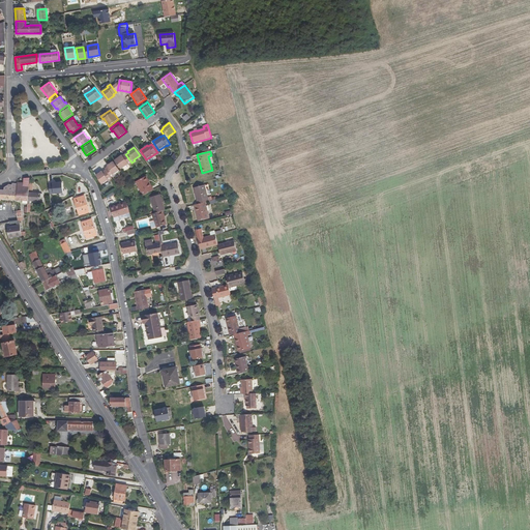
[(129,165),(131,163),(125,154),(123,156),(122,155),(115,160),(121,170),(128,164),(129,165)]
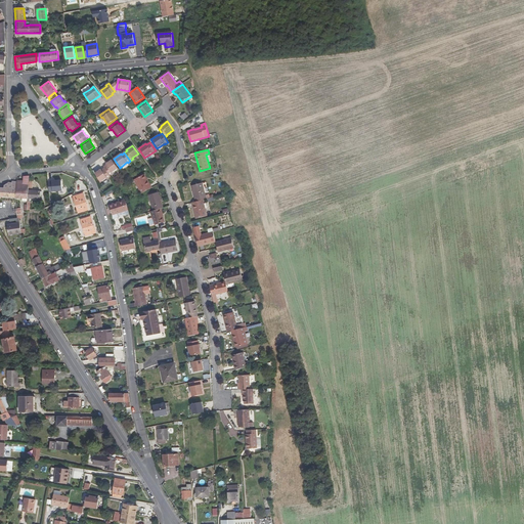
[(118,168),(112,160),(105,164),(106,165),(104,167),(104,168),(111,176),(113,174),(113,173),(118,168)]
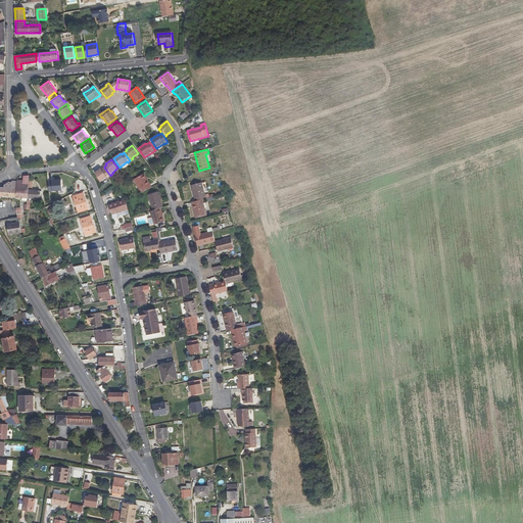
[(110,176),(104,168),(101,170),(101,169),(95,173),(101,182),(106,178),(107,179),(110,177),(110,176)]
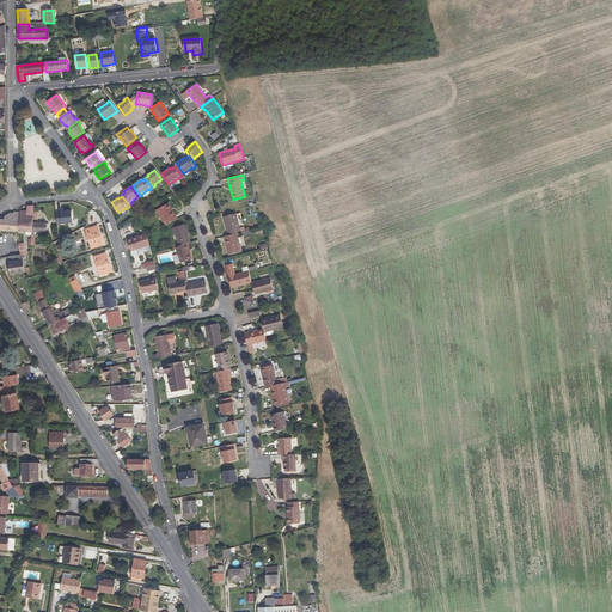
[(177,219),(169,203),(157,209),(165,226),(177,219)]
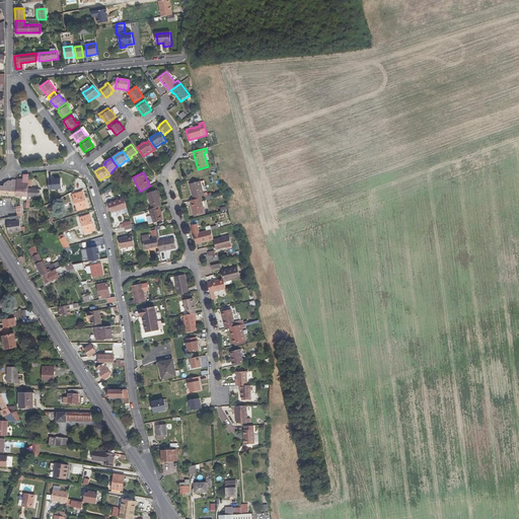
[(28,179),(29,174),(23,174),(23,179),(23,182),(17,182),(17,180),(12,179),(12,181),(8,181),(4,184),(4,187),(1,187),(1,194),(1,195),(22,197),(27,197),(28,189),(28,186),(28,179)]
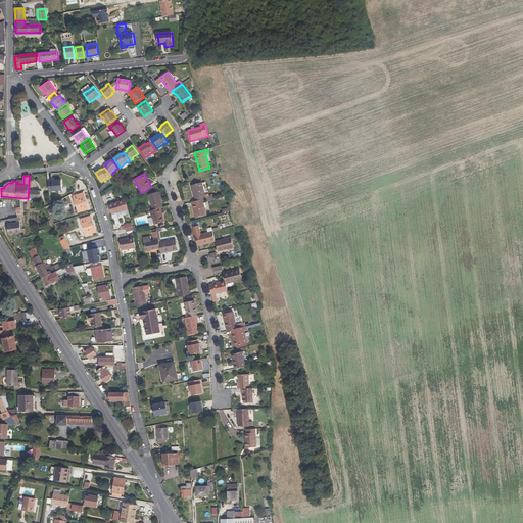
[(48,182),(49,193),(62,191),(62,181),(48,182)]
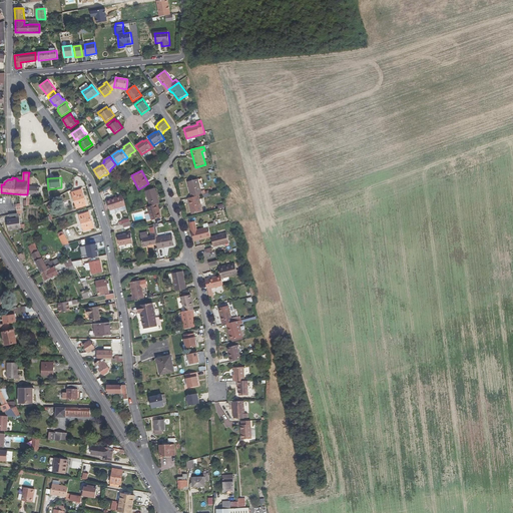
[(202,194),(198,178),(187,181),(191,197),(199,195),(202,194)]
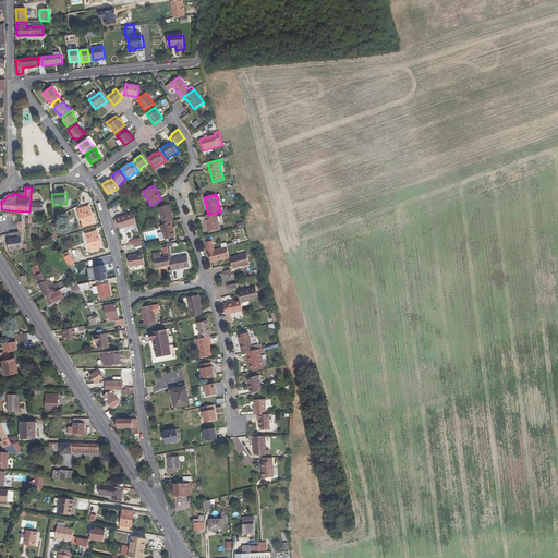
[(43,204),(31,203),(29,211),(29,215),(29,216),(32,216),(32,211),(43,213),(43,208),(43,204)]
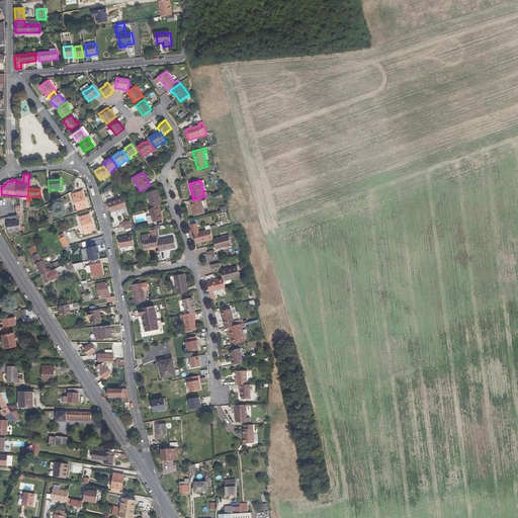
[(162,204),(157,190),(147,193),(152,208),(159,205),(162,204)]
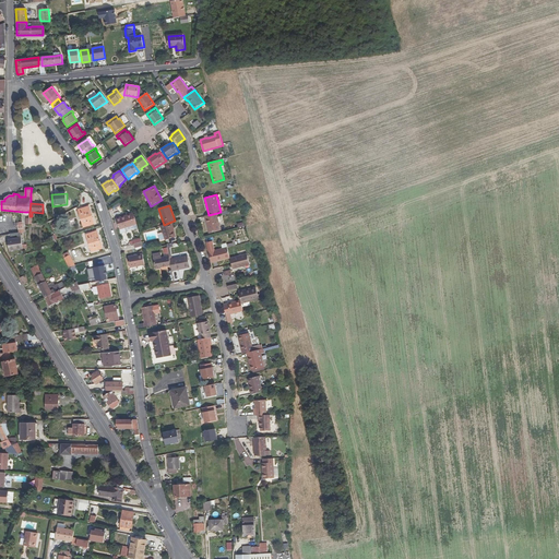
[(94,224),(90,206),(79,210),(84,227),(94,224)]
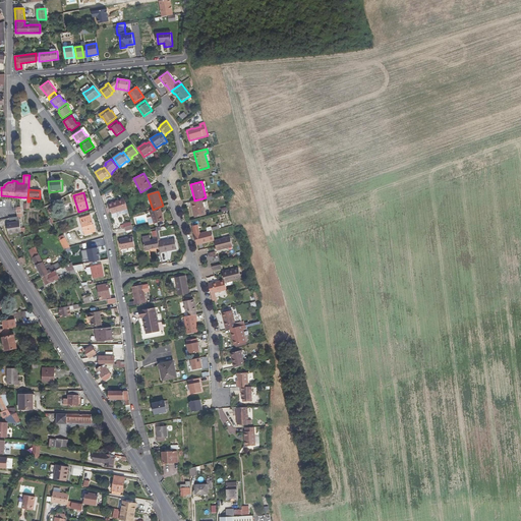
[(125,200),(124,198),(112,203),(112,205),(109,206),(110,210),(112,214),(115,213),(116,214),(116,213),(127,210),(125,200)]
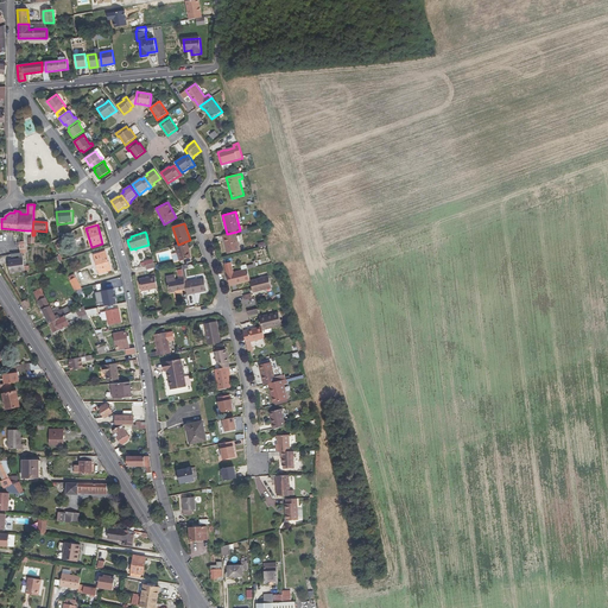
[(241,251),(236,232),(227,234),(222,235),(227,254),(241,251)]
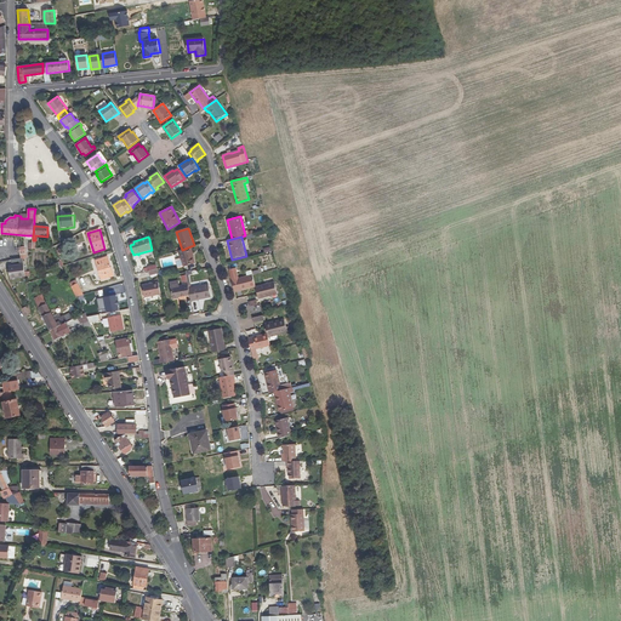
[(194,256),(191,246),(182,250),(178,251),(183,267),(195,263),(193,256),(194,256)]
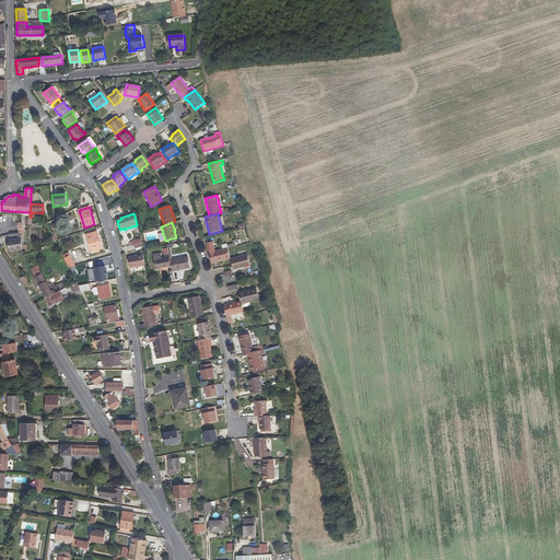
[(16,226),(16,225),(6,226),(7,235),(10,234),(20,233),(18,226),(16,226)]
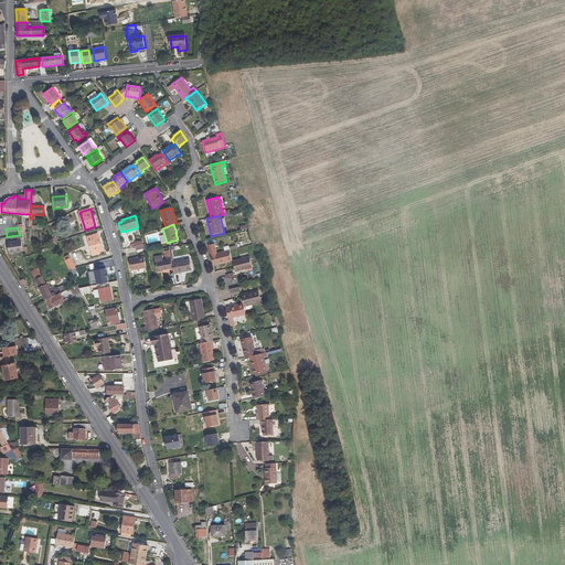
[(104,251),(98,234),(87,237),(93,254),(104,251)]
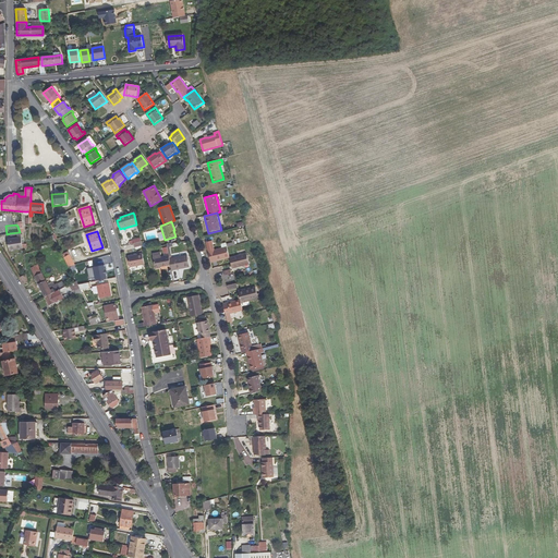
[(22,244),(21,238),(19,238),(8,240),(10,251),(23,249),(22,244)]
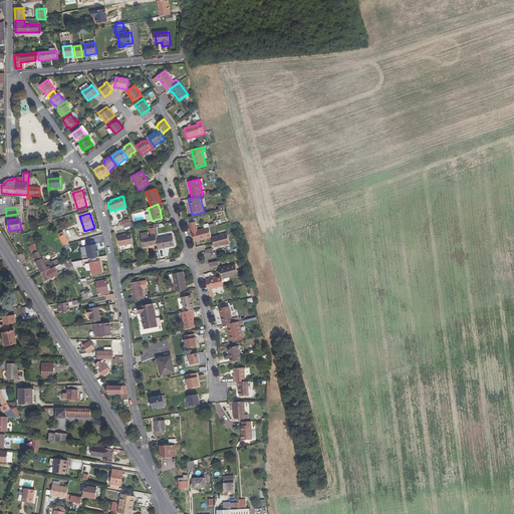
[(212,237),(209,228),(197,231),(195,222),(190,223),(194,242),(212,237)]
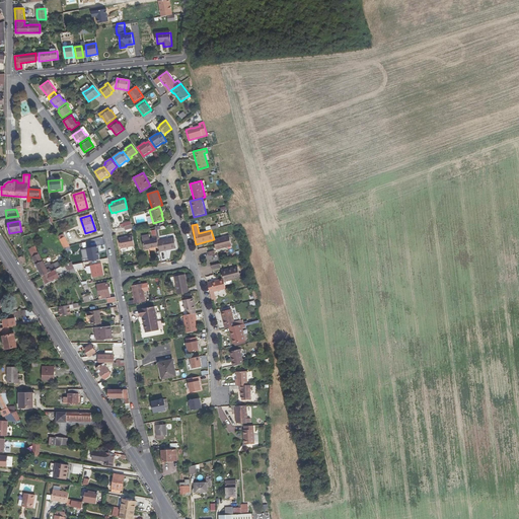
[(64,234),(59,236),(64,248),(70,246),(64,234)]
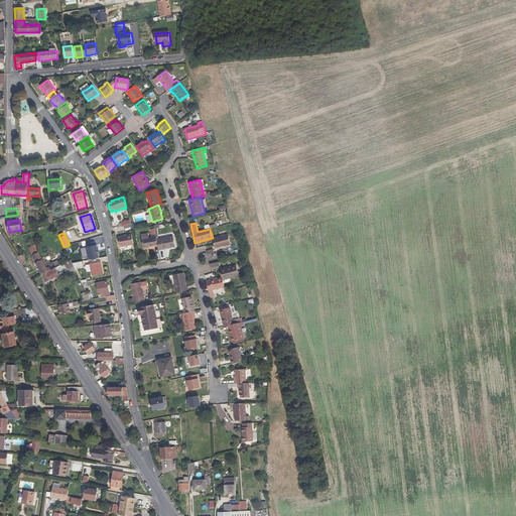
[(157,240),(155,233),(151,234),(152,237),(149,237),(148,233),(141,235),(143,248),(149,247),(158,245),(157,240)]
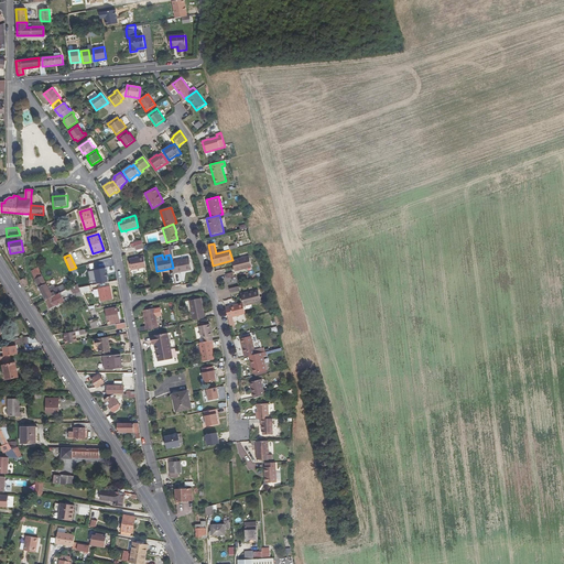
[(249,256),(232,260),(234,267),(235,271),(252,267),(249,256)]
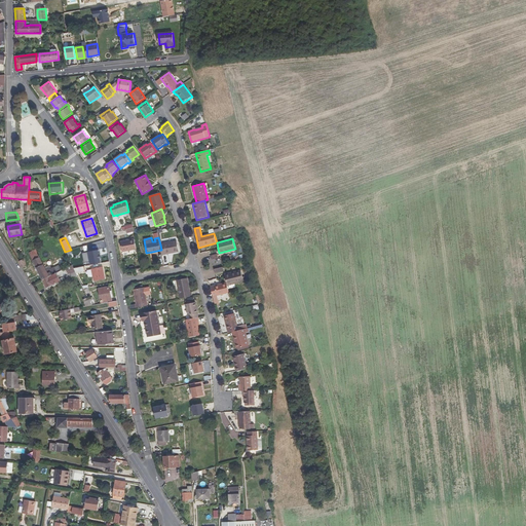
[(120,241),(122,252),(137,250),(135,239),(120,241)]
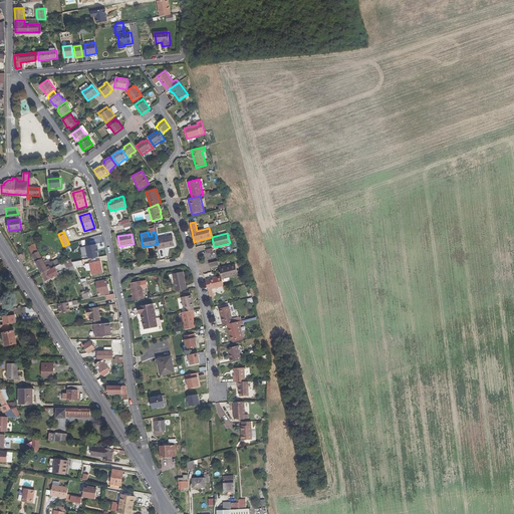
[(158,244),(159,249),(175,246),(173,235),(157,239),(158,244)]
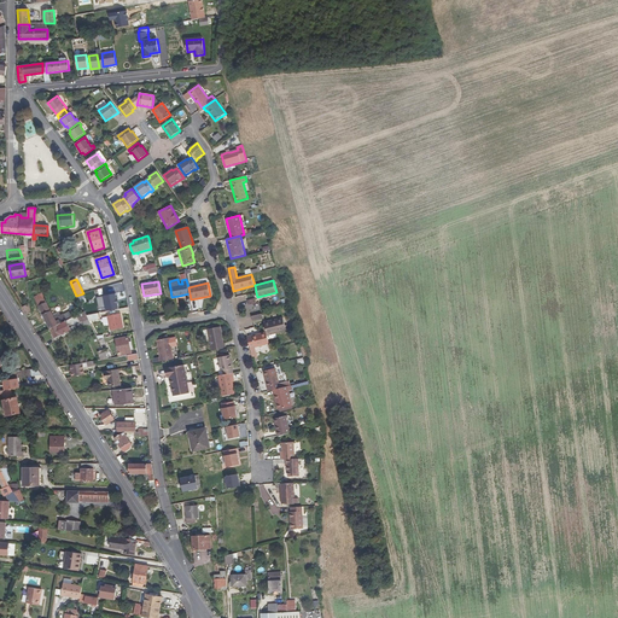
[(98,308),(106,308),(106,312),(120,309),(118,293),(95,296),(98,308)]
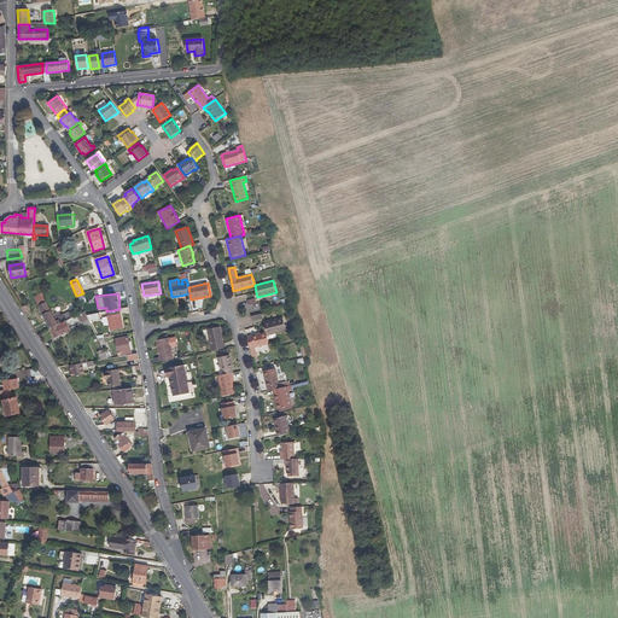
[(35,298),(50,328),(68,320),(64,314),(58,316),(58,315),(54,316),(42,295),(35,298)]
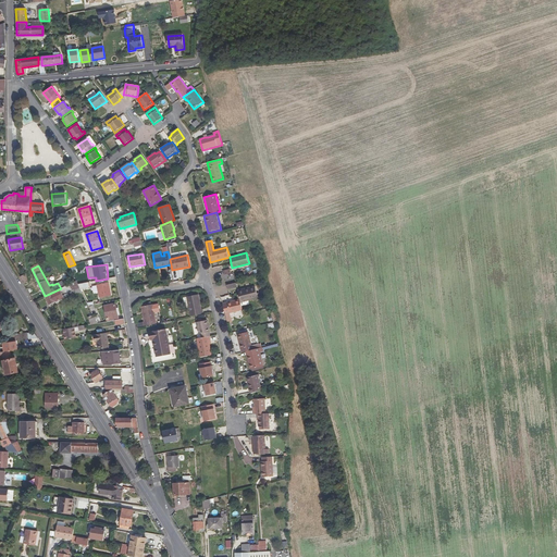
[(28,282),(27,273),(19,277),(23,284),(28,282)]
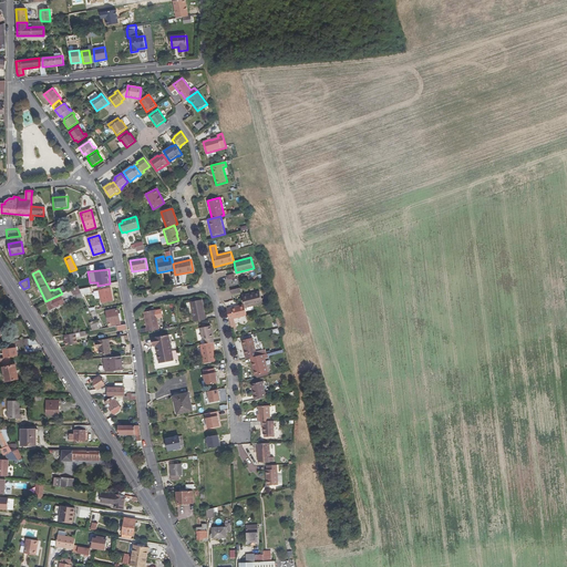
[(62,294),(45,301),(50,310),(65,303),(64,301),(70,299),(74,296),(78,302),(84,298),(82,295),(80,289),(78,286),(72,289),(62,294)]
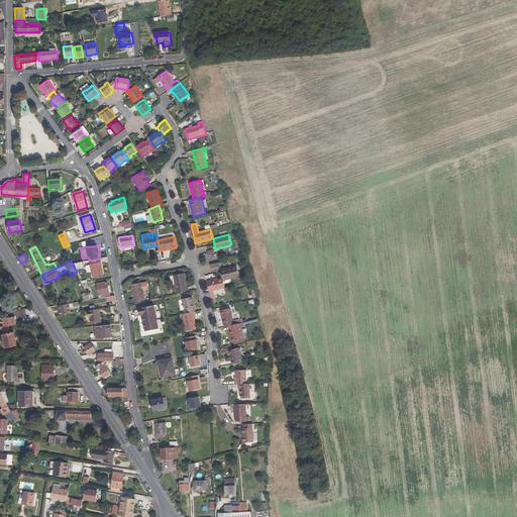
[(103,275),(101,263),(90,265),(92,277),(103,275)]
